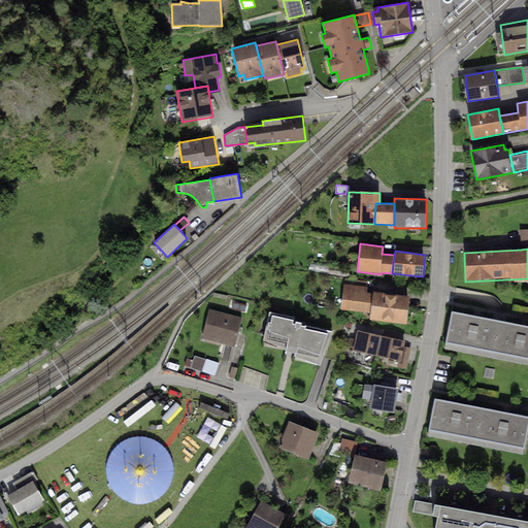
[(340,309),(371,314),(374,295),(366,294),(367,282),(344,278),(340,309)]
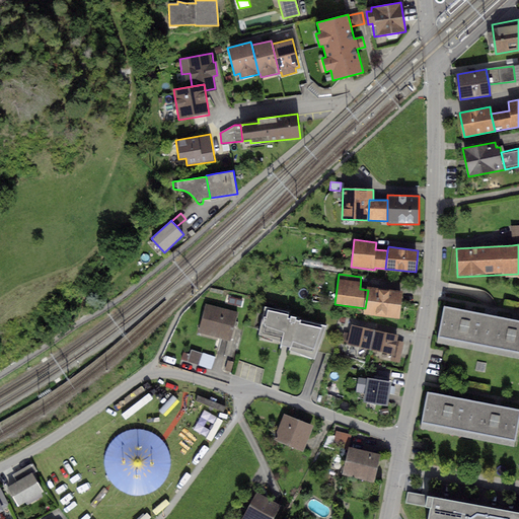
[(402,291),(368,286),(368,290),(365,308),(365,312),(399,317),(402,291)]
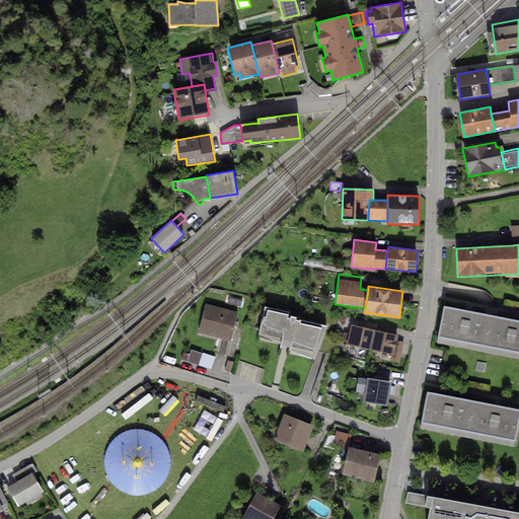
[(230,297),(228,303),(240,306),(241,300),(230,297)]
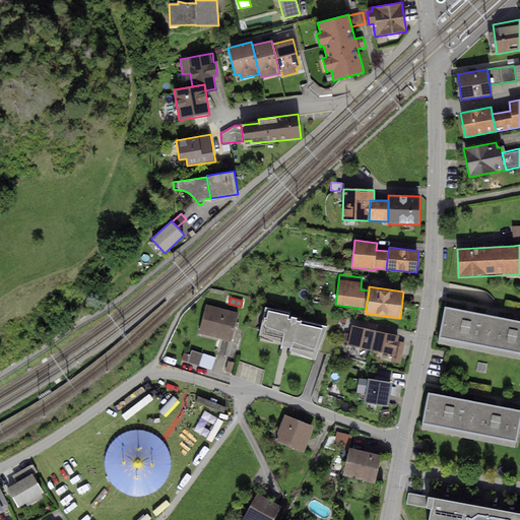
[(519,302),(506,300),(504,310),(519,312),(519,302)]
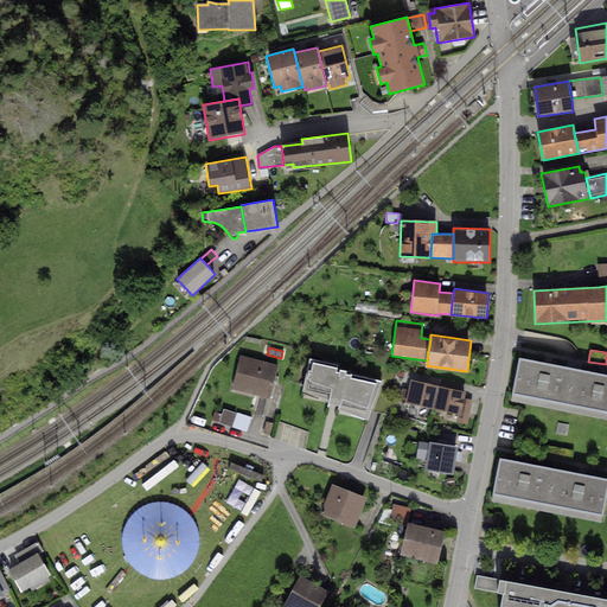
[(278,365),(240,356),(231,389),(269,398),(278,365)]
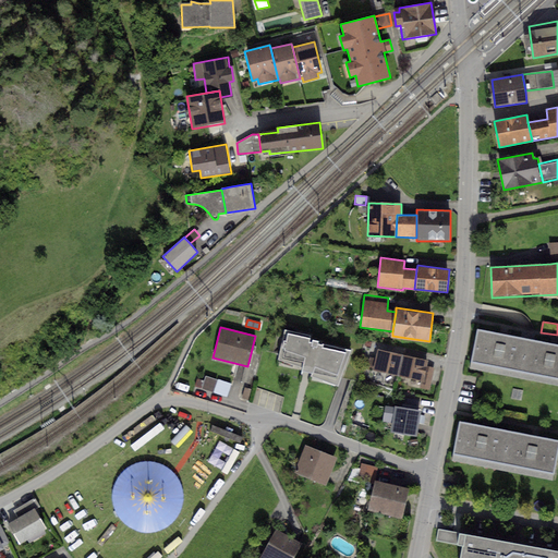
[(310,342),(311,336),(284,329),(278,360),(303,367),(301,371),(312,374),(311,376),(339,386),(351,350),(323,344),(318,343),(318,341),(312,340),(312,342),(310,342)]
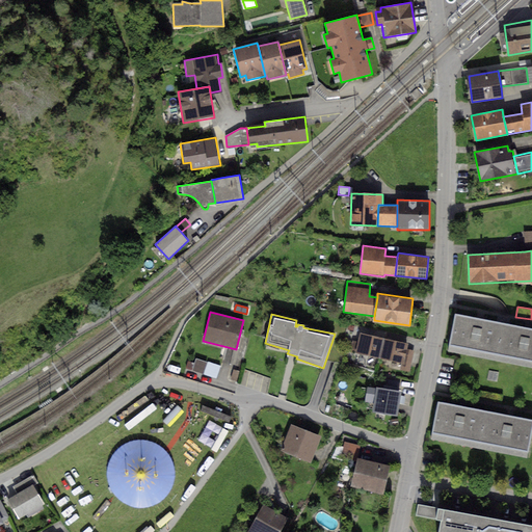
[(504,324),(456,315),(450,345),(498,354),(504,324)]
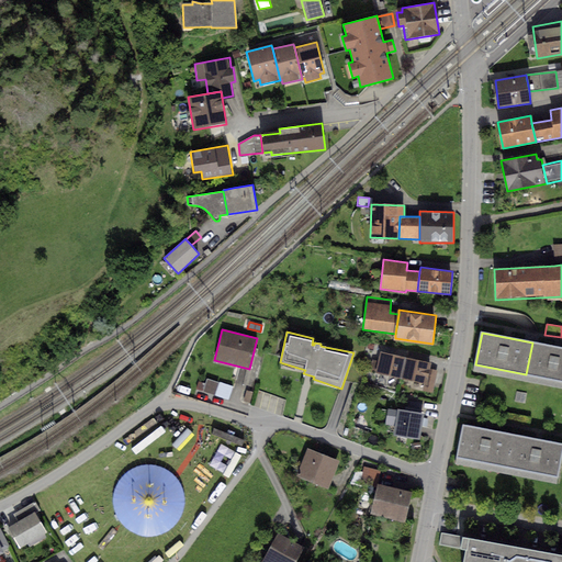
[(561,381),(561,347),(532,343),(526,374),(561,381)]
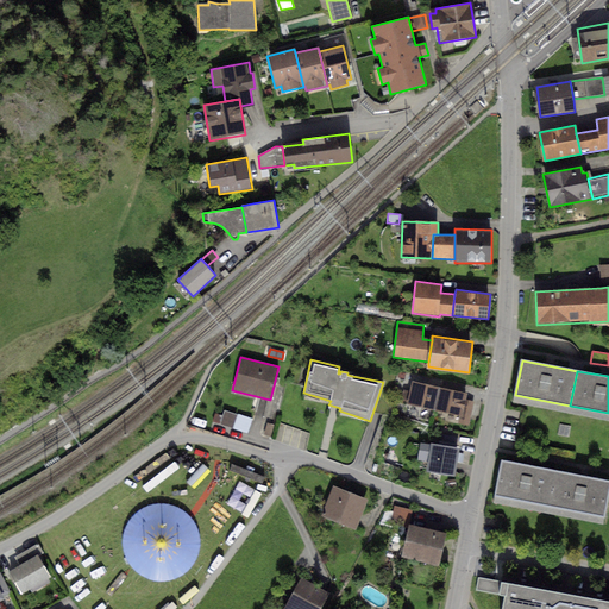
[(434,408),(439,387),(413,381),(409,391),(403,390),(401,401),(434,408)]
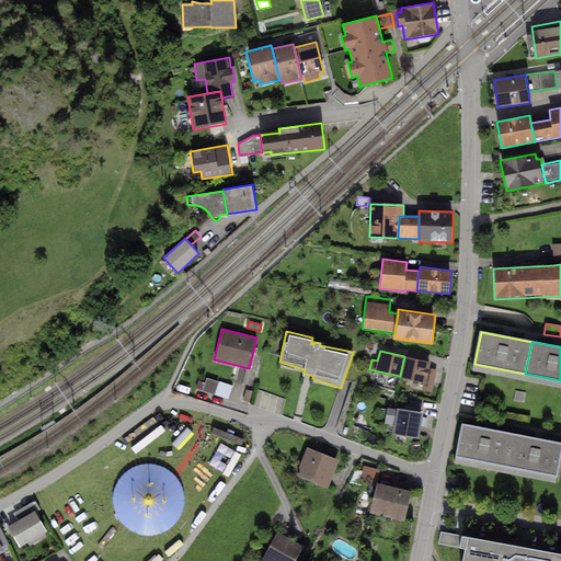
[(431,363),(404,356),(400,376),(425,382),(428,368),(431,363)]
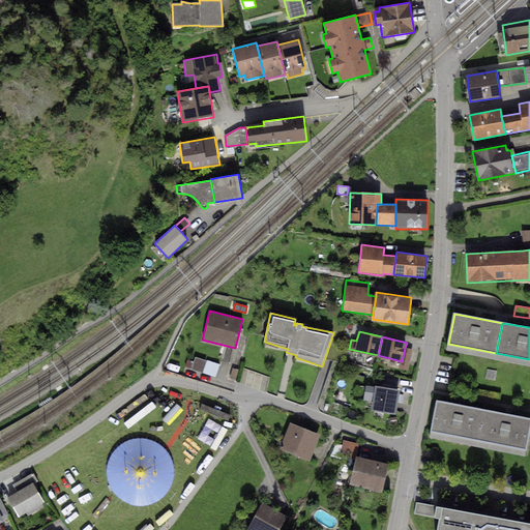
[(413,350),(405,348),(402,361),(401,369),(408,370),(413,350)]
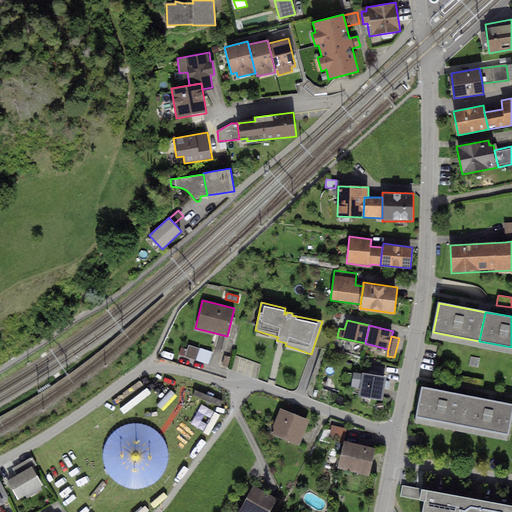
[(199,348),(189,345),(185,357),(196,360),(199,348)]
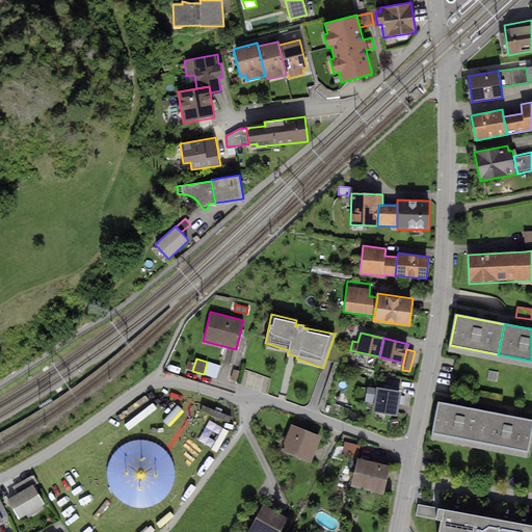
[(220,366),(209,362),(204,375),(216,379),(220,366)]
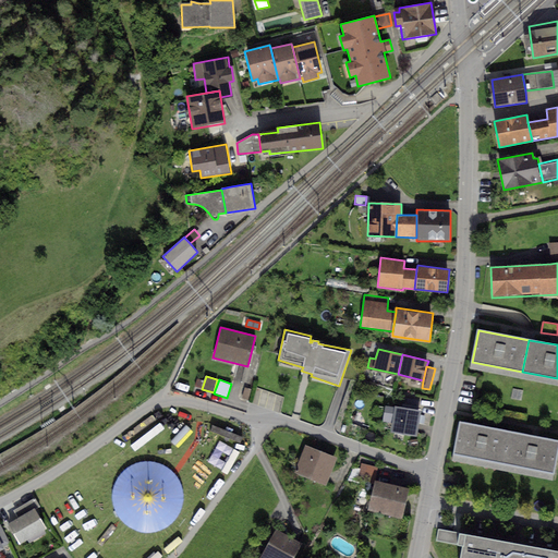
[(244,387),(242,398),(247,399),(251,389),(244,387)]
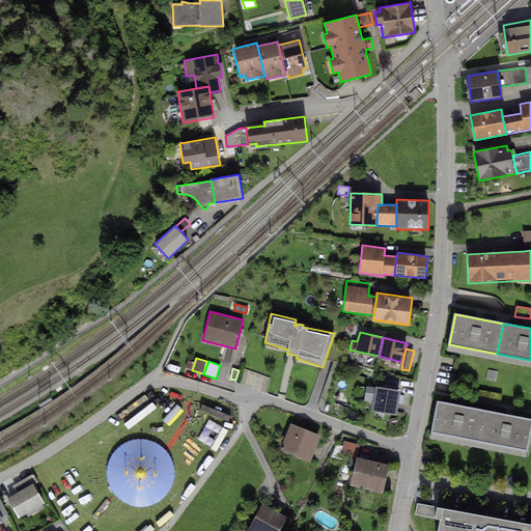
[(395,389),(396,380),(380,378),(378,387),(395,389)]
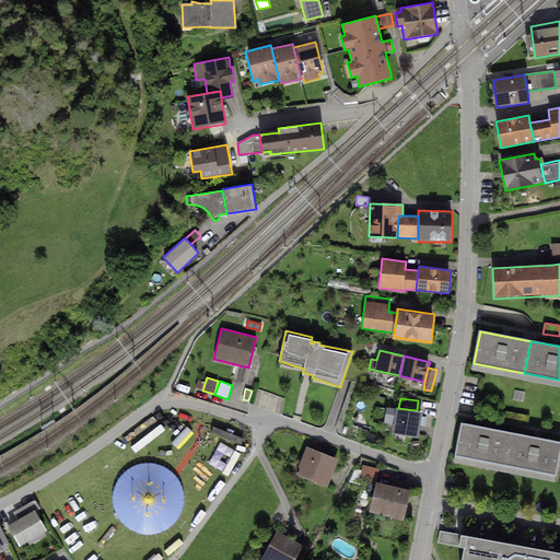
[(398,408),(386,406),(384,424),(394,426),(392,434),(418,439),(422,411),(417,410),(398,408)]
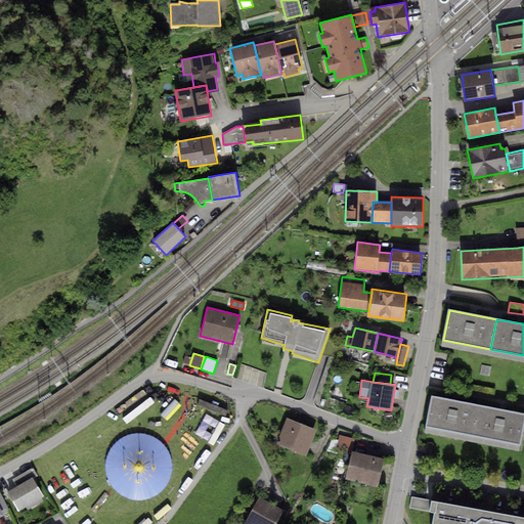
[(478,405),(431,397),(424,430),(471,439),(478,405)]
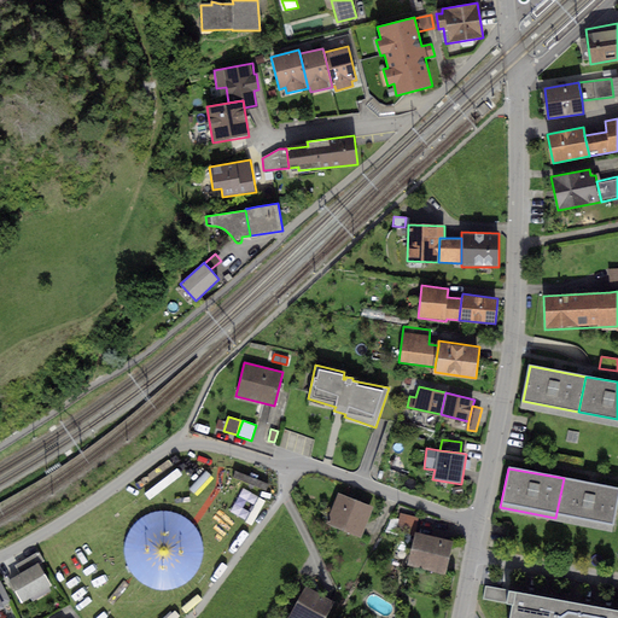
[(612,528),(617,491),(617,488),(564,478),(555,518),(612,528)]
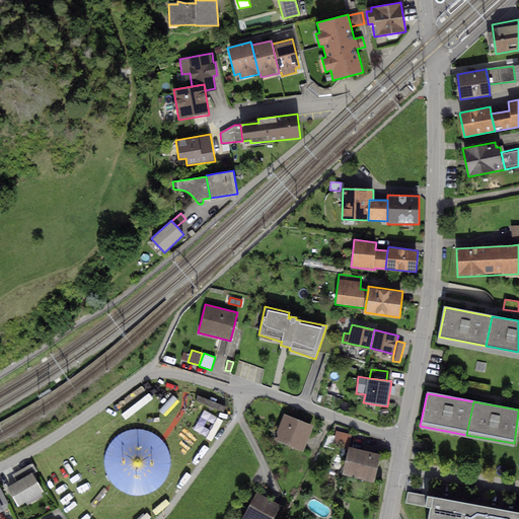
[(313,427),(284,415),(274,439),(303,451),(313,427)]
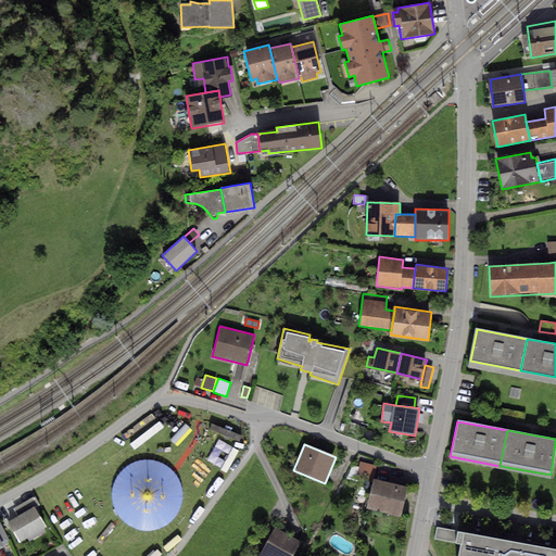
[(361,463),(356,476),(371,480),(375,466),(361,463)]
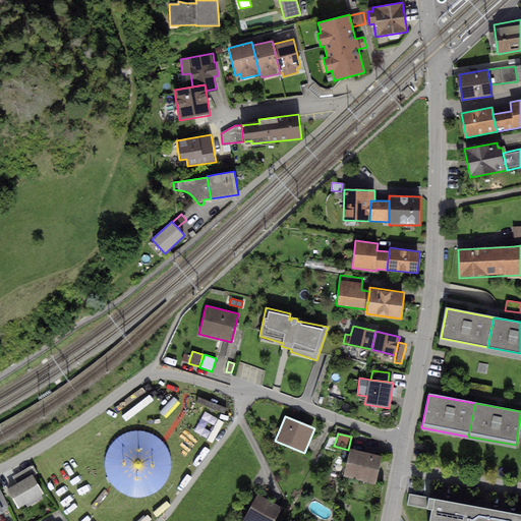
[(382,456),(350,449),(343,475),(374,483),(382,456)]
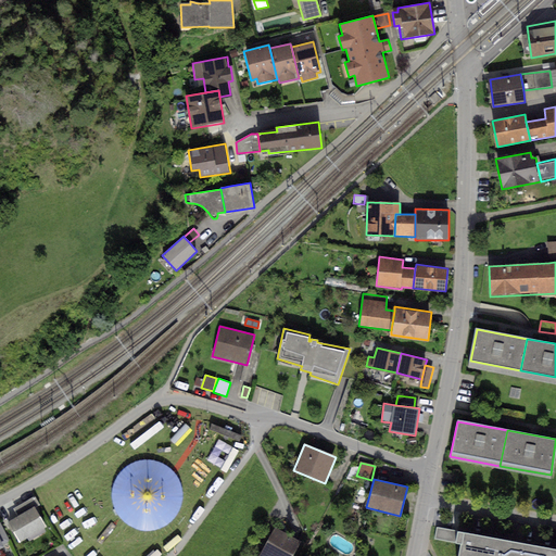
[(13,508),(17,516),(34,506),(40,503),(36,495),(13,508)]
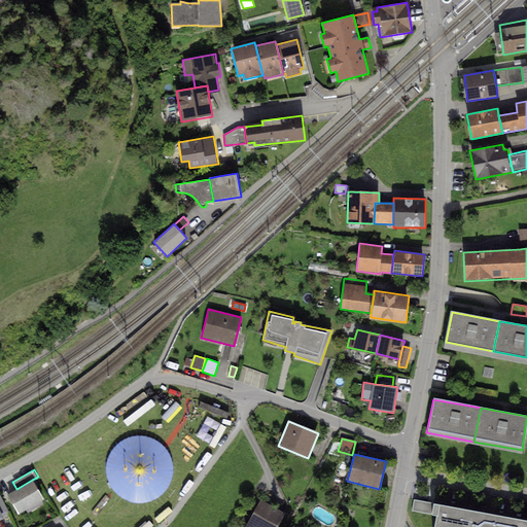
[(16,489),(7,494),(19,514),(43,499),(32,480),(16,489)]
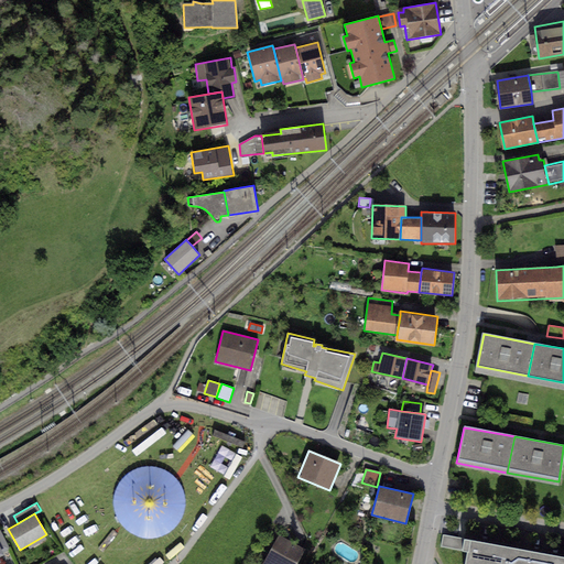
[(0,529),(0,545),(3,552),(10,549),(0,529)]
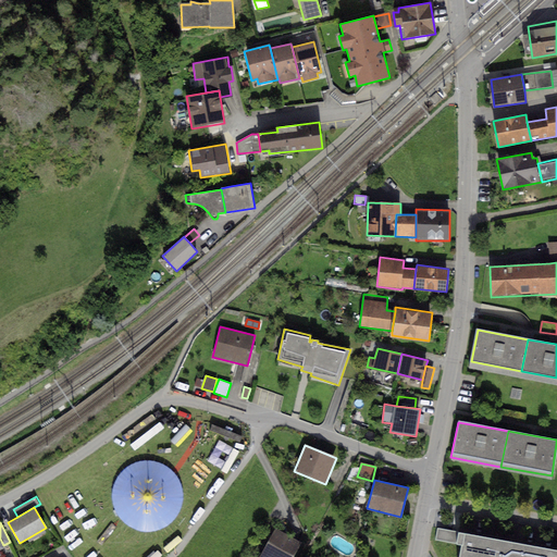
[(295,556),(302,543),(275,529),(260,556),(295,556)]
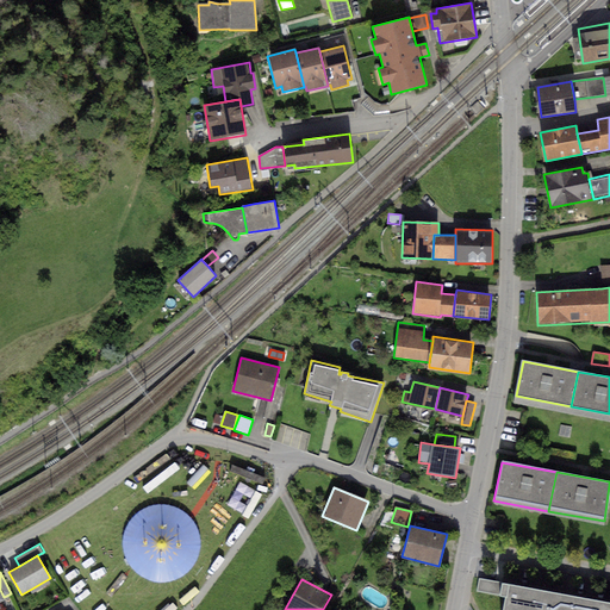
[(609,609),(609,602),(502,583),(499,595),(506,596),(504,609),(609,609)]
